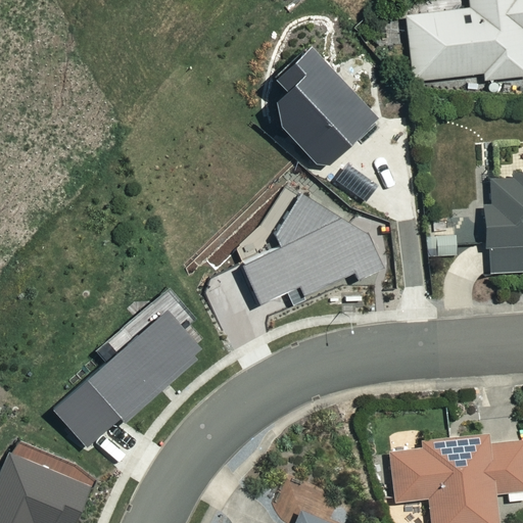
[(522,0),(467,0),(469,9),(405,16),(412,81),(483,73),(484,80),(522,75),(522,37),(522,30),(522,29),(522,0)]
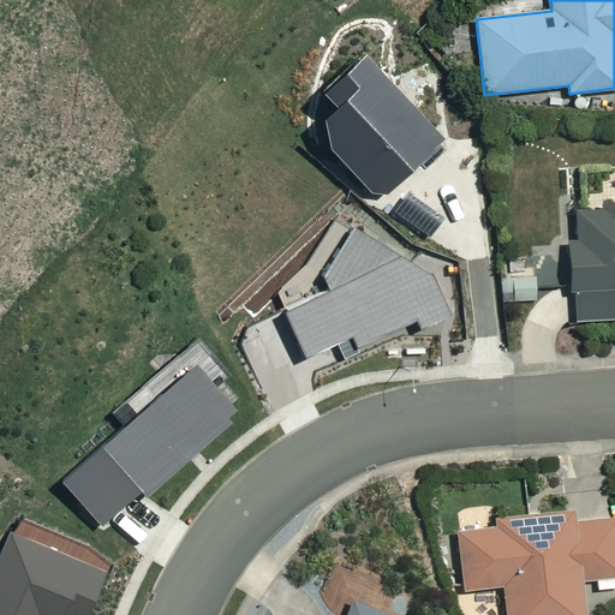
[(368,185),(383,187),(443,131),(354,39),(315,76),(328,89),(315,102),(321,133),(368,185)]
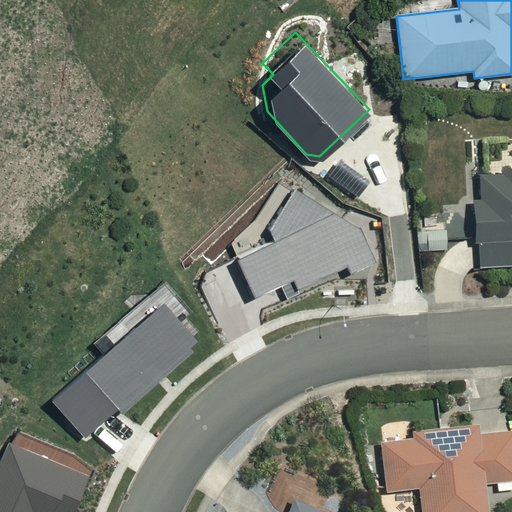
[(511,173),(476,178),(479,201),(470,203),(478,270),(511,266),(511,173)]
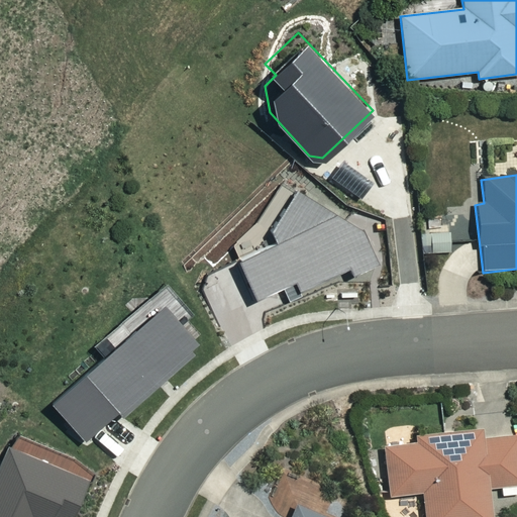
[(448,226),(420,228),(422,253),(450,251),(448,226)]
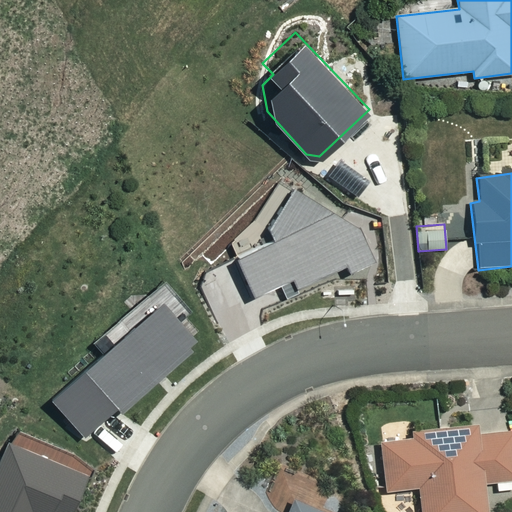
[(43,392),(79,432),(113,401),(119,407),(189,344),(185,339),(193,332),(155,291),(43,392)]
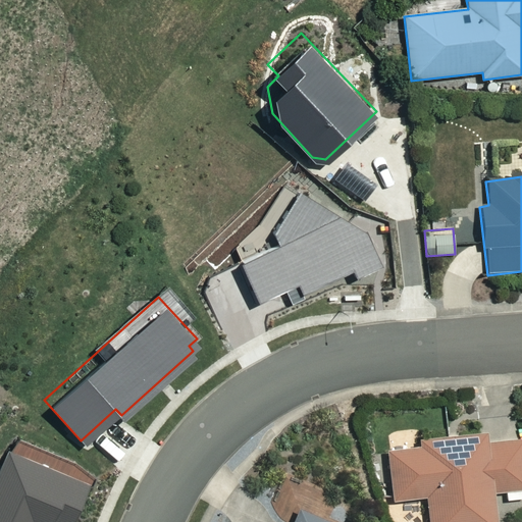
[(0,521),(45,521),(46,519),(52,521),(69,521),(90,477),(1,438),(0,439),(0,521)]
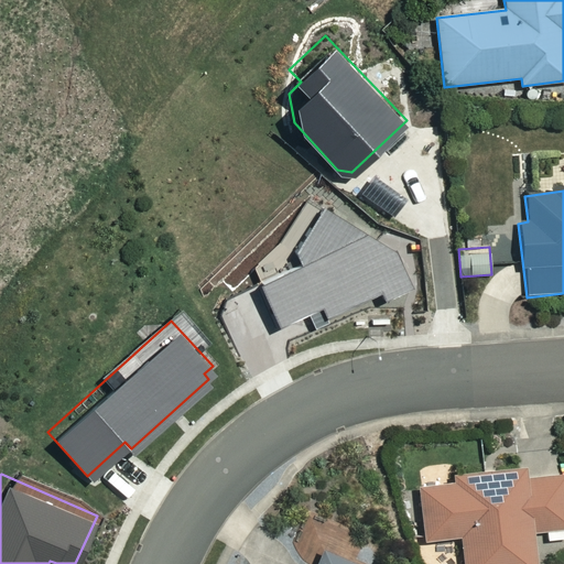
[(563,528),(563,476),(563,474),(419,488),(424,541),(461,538),(463,563),(534,563),(531,532),(563,528)]
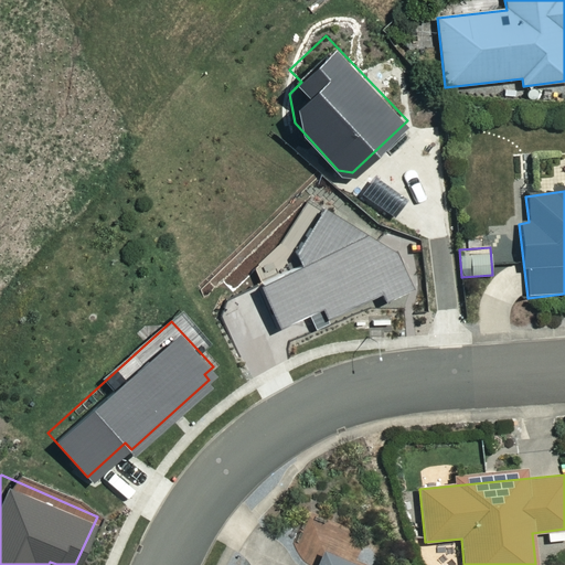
[(353,564),(322,552),(317,564),(353,564)]
